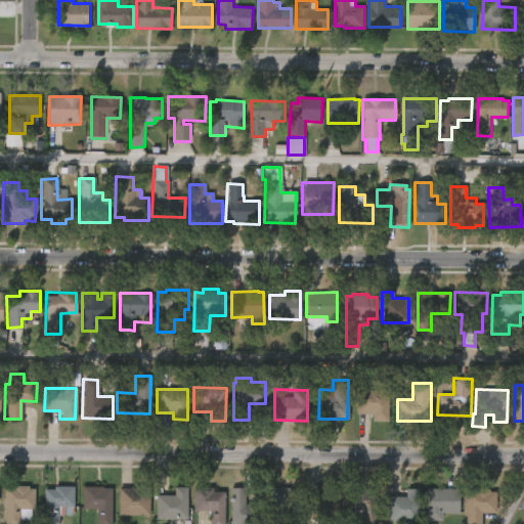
[(387,390),(387,422),(370,421),(370,413),(356,413),(356,390),(387,390)]
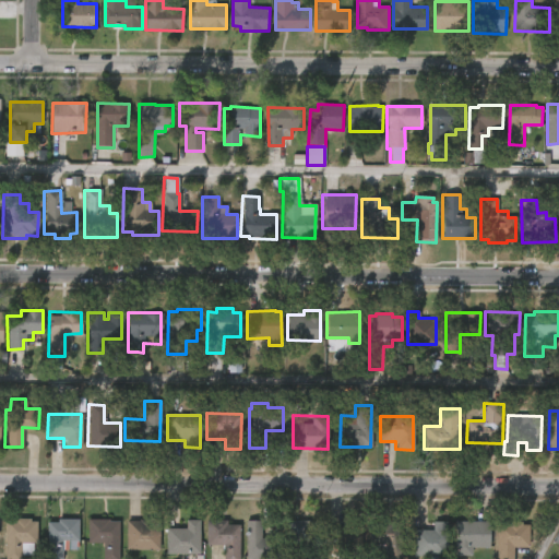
[(46,558),(47,522),(58,522),(58,519),(80,520),(80,540),(62,540),(62,558),(46,558)]
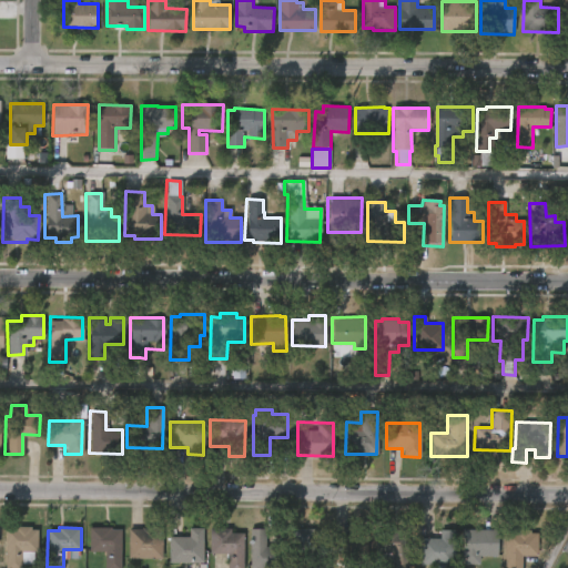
[(112,528),(112,529),(123,530),(122,567),(107,567),(107,553),(91,551),(91,527),(112,528)]
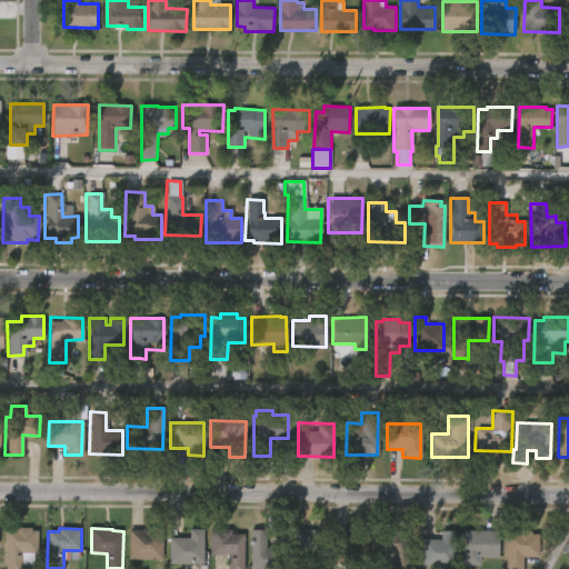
[(165,529),(163,560),(129,559),(130,530),(143,530),(143,528),(165,529)]
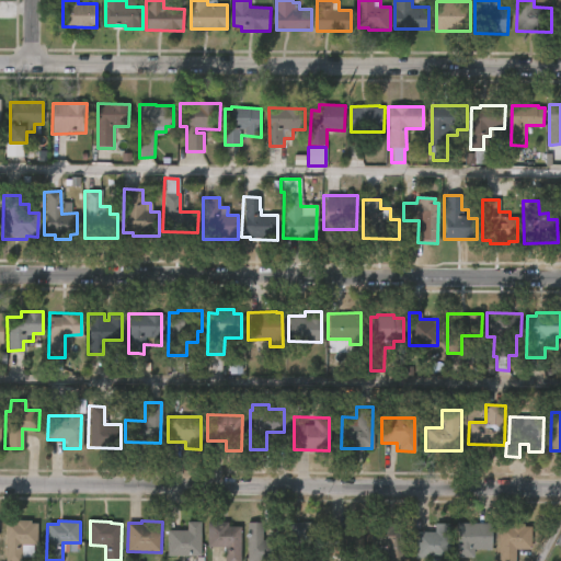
[(182,556),(168,557),(167,530),(187,529),(187,522),(201,522),(202,556),(182,556)]
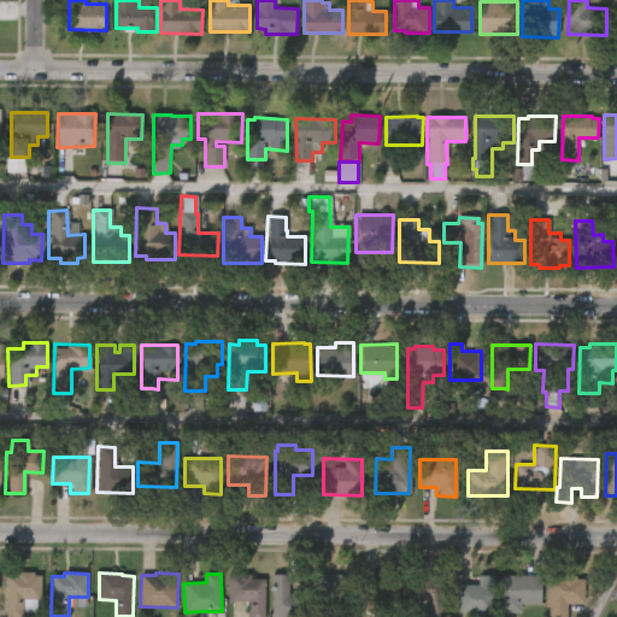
[(264,579),(263,616),(240,616),(240,601),(228,601),(229,574),(250,574),(250,579),(264,579)]
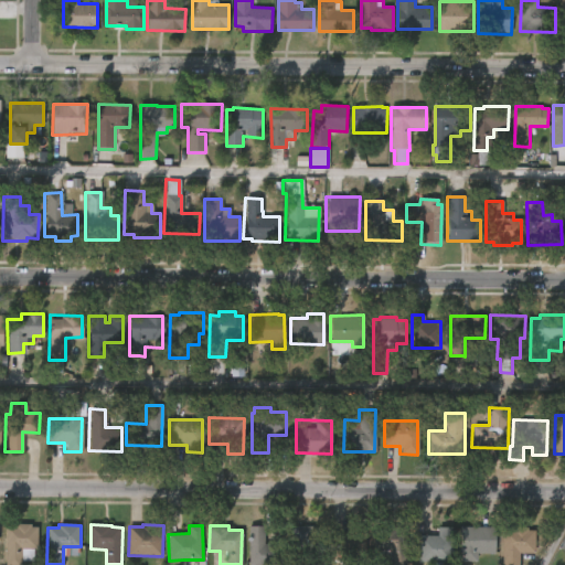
[(311,525),(311,528),(322,528),(322,564),(304,564),(304,550),(289,550),(289,525),(311,525)]
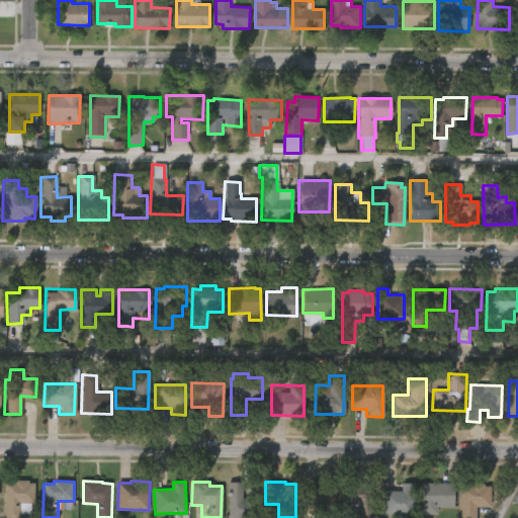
[(35,484),(34,504),(32,503),(31,516),(20,515),(20,517),(4,517),(5,483),(35,484)]
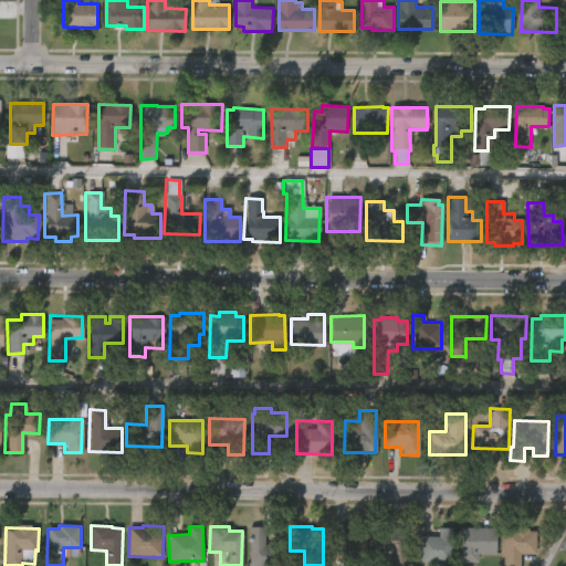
[(265,527),(265,544),(284,545),(284,565),(249,565),(250,527),(265,527)]
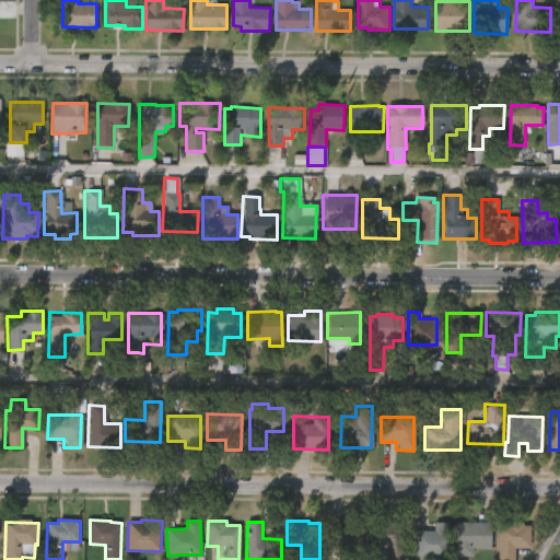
[(361,555),(327,555),(327,528),(345,528),(345,522),(361,522),(361,555)]
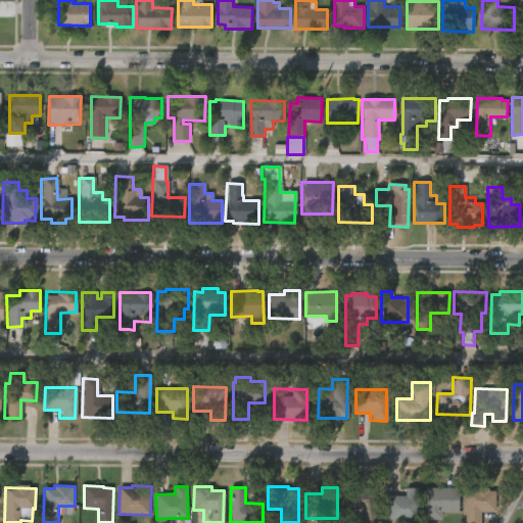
[(366,487),(367,489),(374,488),(374,522),(360,522),(360,515),(350,515),(349,508),(345,508),(344,489),(366,487)]
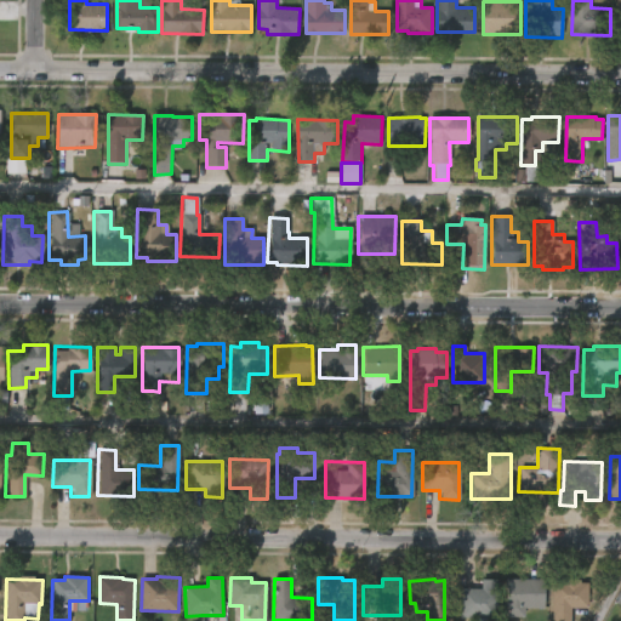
[(497,579),(497,619),(457,617),(457,588),(480,588),(482,579),(497,579)]
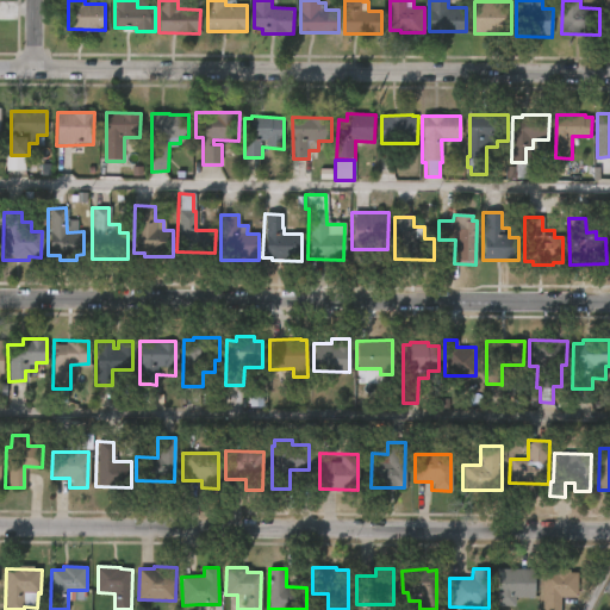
[(534,572),(533,597),(515,597),(515,605),(495,604),(495,568),(534,570),(534,572)]
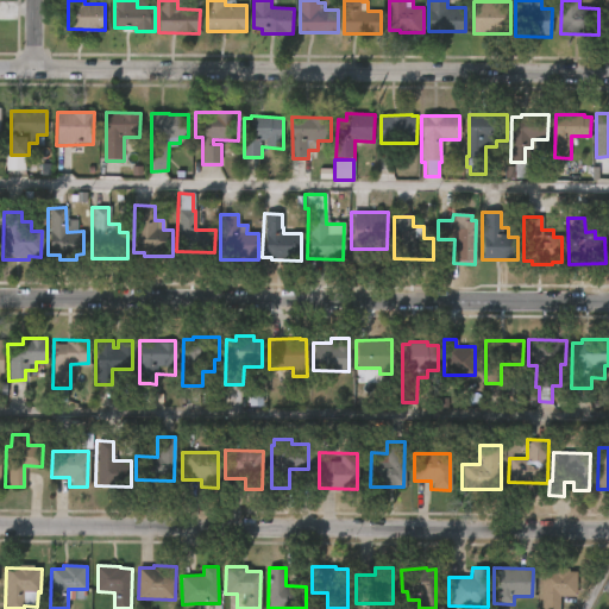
[(567,567),(567,571),(576,571),(576,595),(559,595),(558,608),(540,608),(540,571),(552,571),(552,567),(567,567)]
